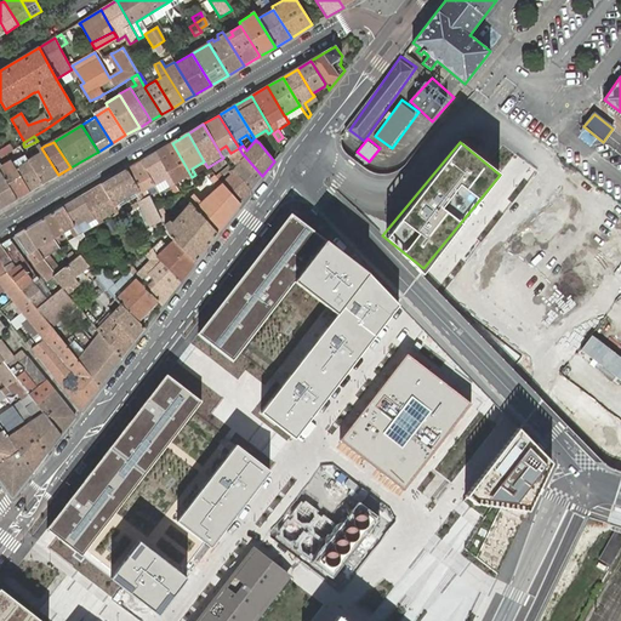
[(172,143),(157,152),(172,178),(172,180),(180,174),(186,184),(193,180),(192,177),(172,143)]
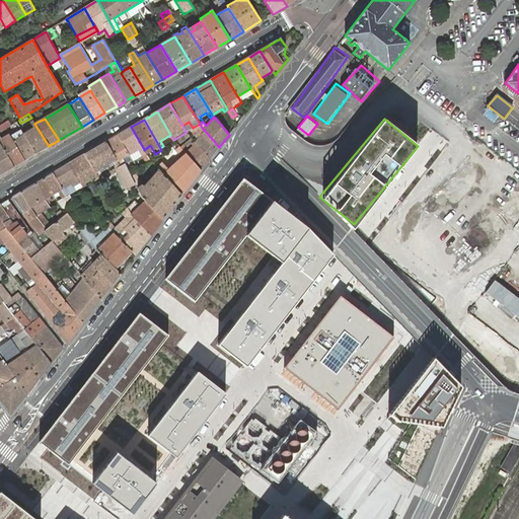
[(35,154),(49,146),(34,124),(33,121),(30,123),(33,127),(22,133),(35,154)]
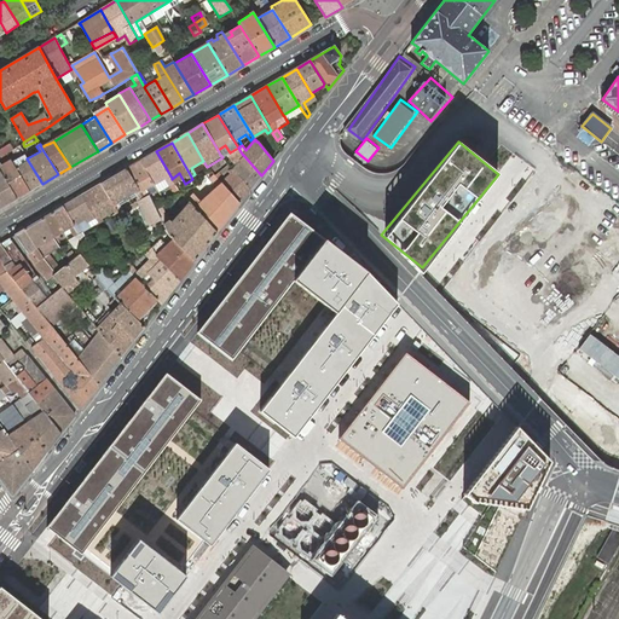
[(237,165),(232,169),(233,171),(250,190),(261,175),(244,156),(242,154),(238,148),(230,152),(227,154),(237,165)]
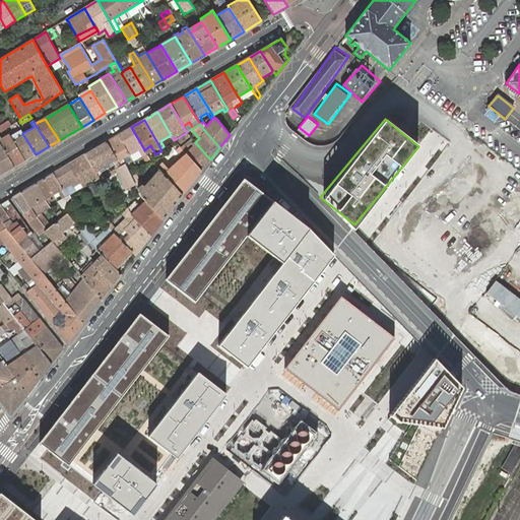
[(131,127),(118,135),(128,153),(131,158),(133,160),(145,152),(144,150),(144,149),(131,127)]
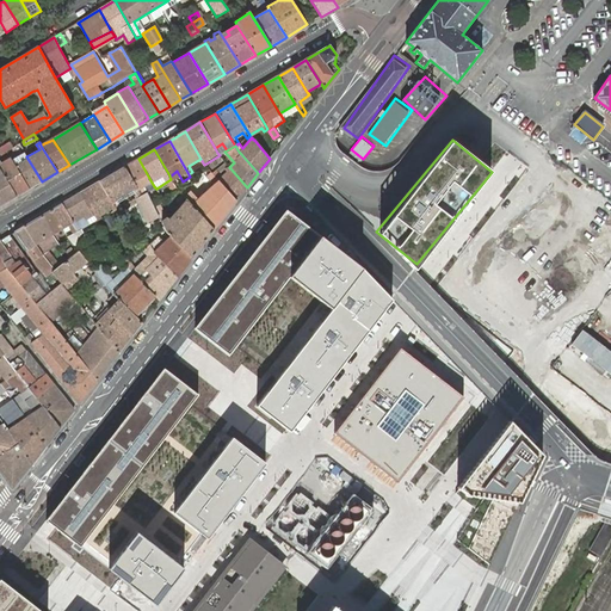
[(29,189),(42,181),(26,156),(25,153),(12,161),(29,189)]
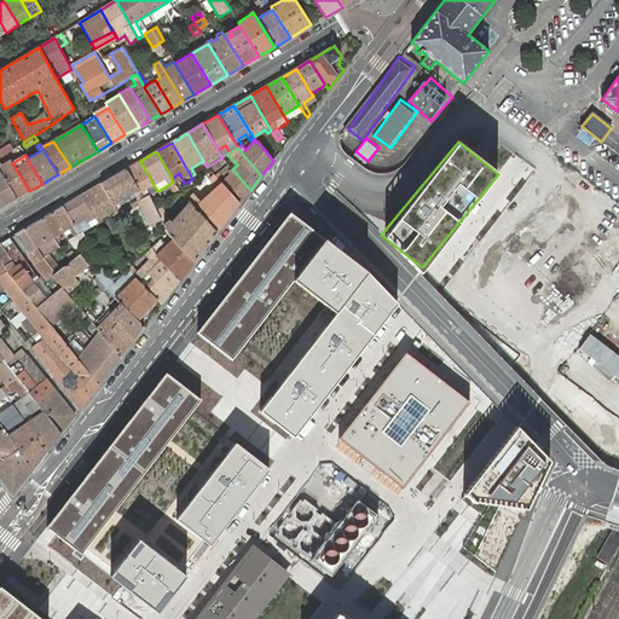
[(12,163),(11,161),(1,167),(0,165),(0,172),(0,173),(17,198),(29,191),(12,163)]
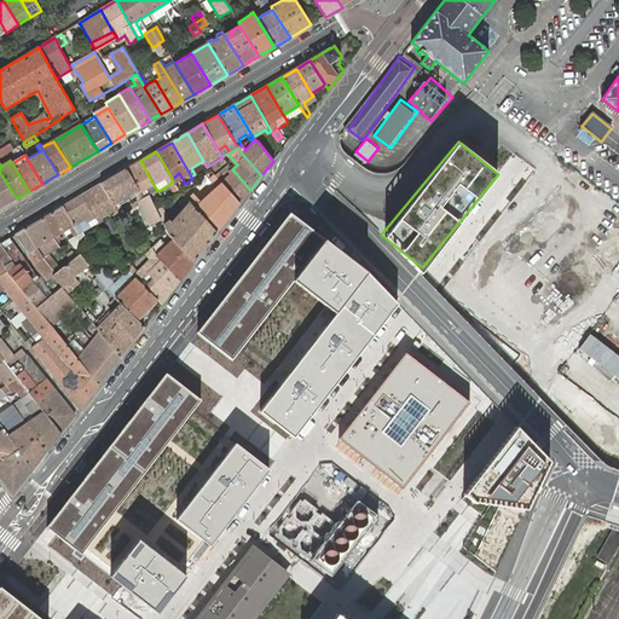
[(140,161),(126,169),(138,190),(149,184),(152,191),(156,189),(152,183),(140,161)]
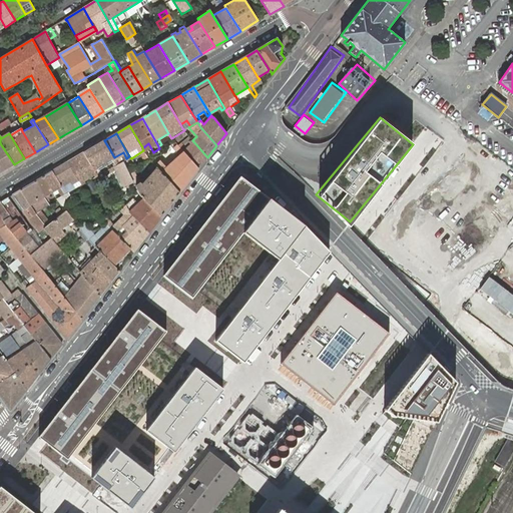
[(104,140),(84,152),(98,175),(100,174),(96,166),(110,158),(115,166),(118,164),(114,157),(104,140)]
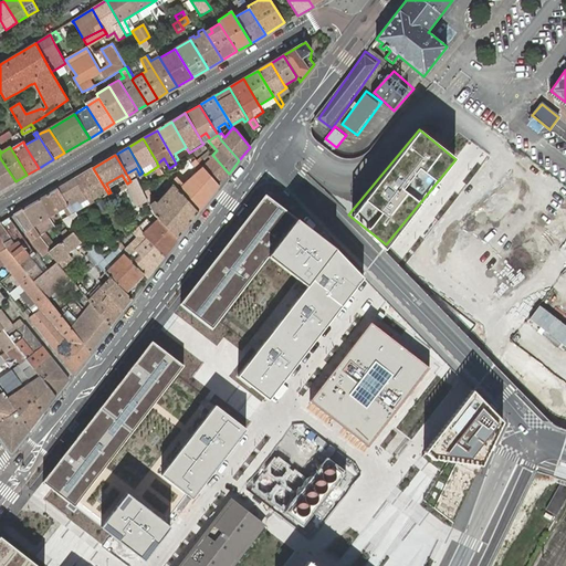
[(213,156),(201,166),(201,167),(219,187),(229,174),(213,156)]
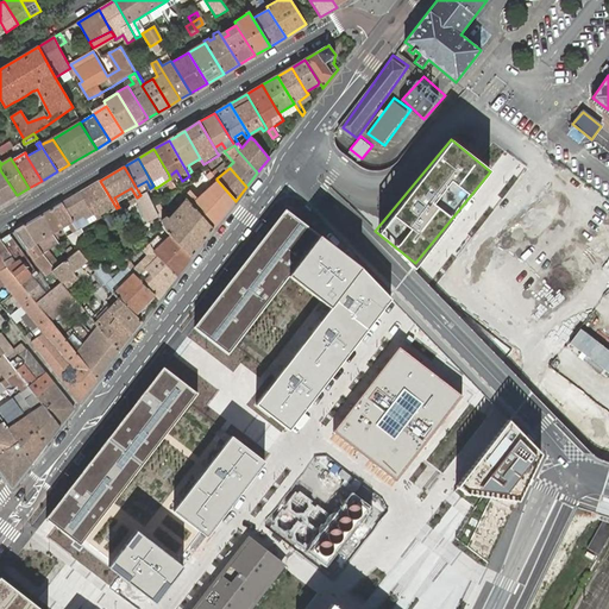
[(0,170),(0,169),(0,205),(17,195),(0,170)]
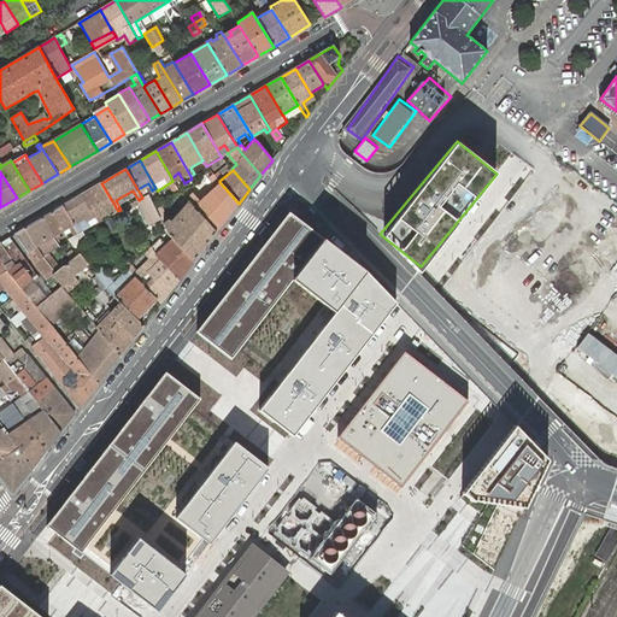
[(217,231),(239,204),(219,182),(219,181),(215,175),(209,180),(215,187),(193,206),(217,231)]
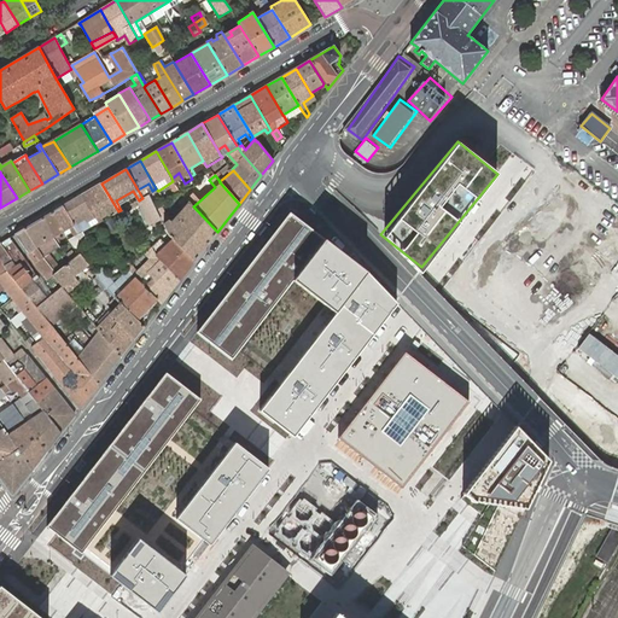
[(101,184),(82,194),(93,216),(94,217),(98,223),(103,221),(100,216),(112,209),(115,214),(118,211),(101,184)]
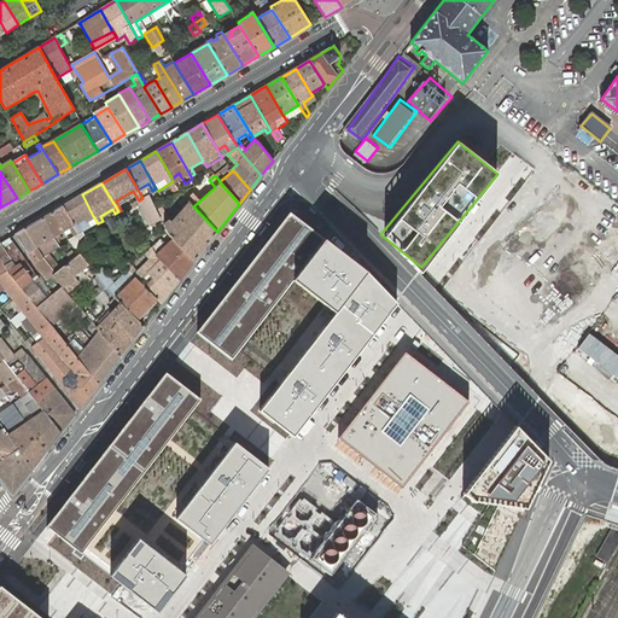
[(82,194),(63,207),(79,234),(82,232),(89,228),(87,222),(86,221),(93,216),(82,194)]
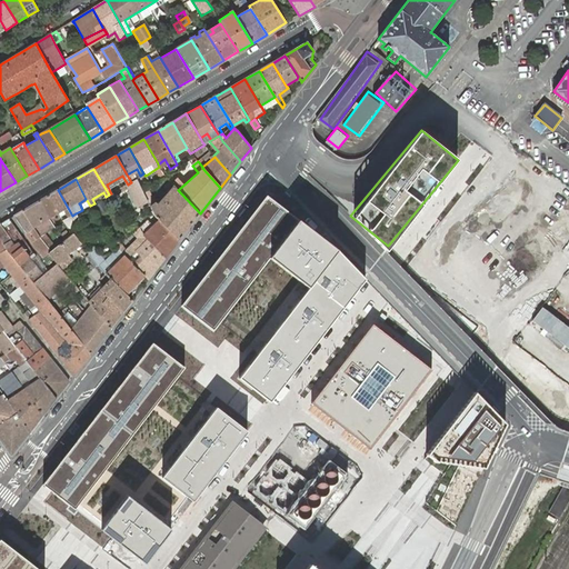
[(137,180),(131,182),(128,185),(127,186),(138,207),(141,206),(143,209),(150,206),(149,203),(141,189),(137,180)]
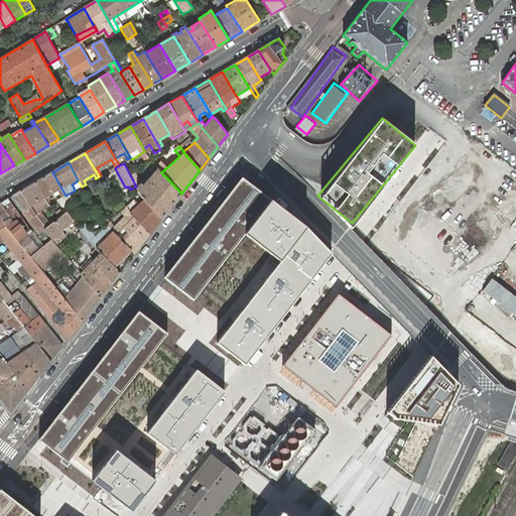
[(135,184),(136,186),(141,196),(162,218),(181,194),(161,172),(153,163),(148,168),(152,172),(142,184),(141,183),(139,185),(138,183),(135,184)]
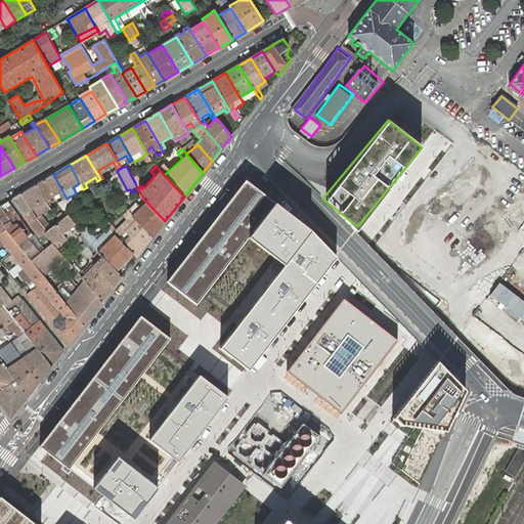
[(53,175),(44,180),(53,195),(57,192),(58,193),(59,193),(60,195),(60,197),(61,198),(62,201),(67,199),(53,175)]
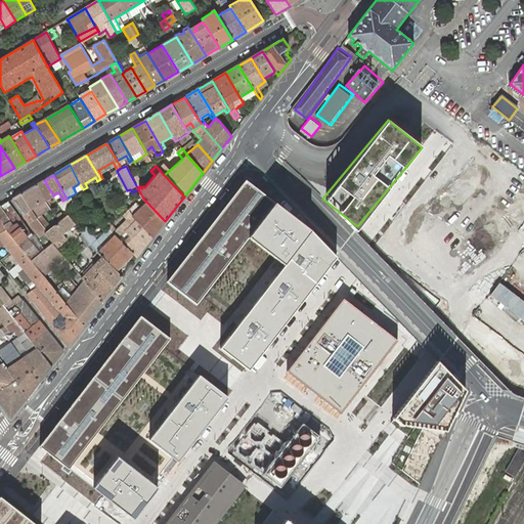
[(44,180),(37,184),(46,201),(50,199),(49,198),(53,195),(44,180)]
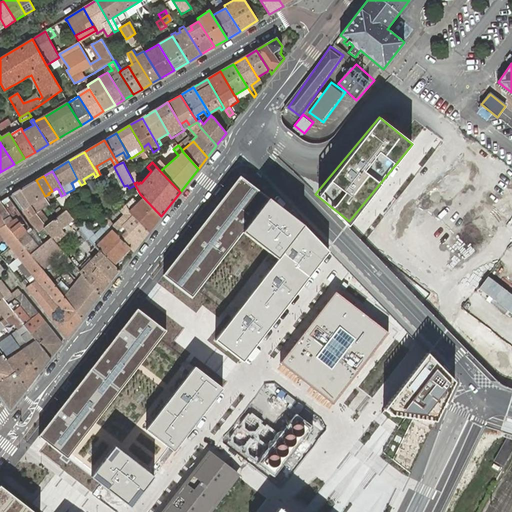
[(303,225),(240,176),(163,276),(190,297),(244,231),(271,252),(277,258),(216,338),(244,361),(329,251),(303,225)]
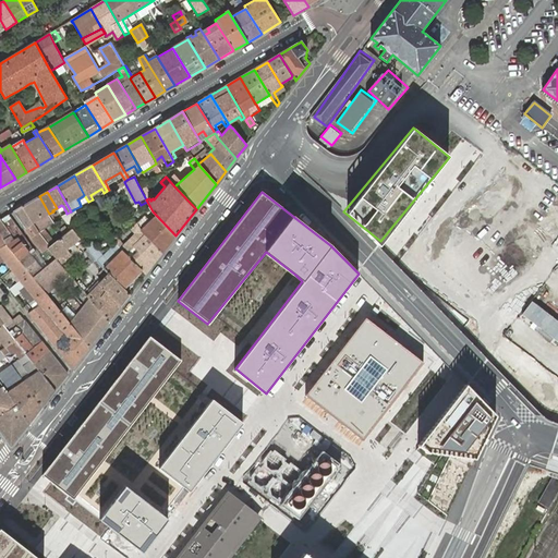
[(22,206),(39,232),(43,229),(53,221),(49,214),(39,196),(22,206)]
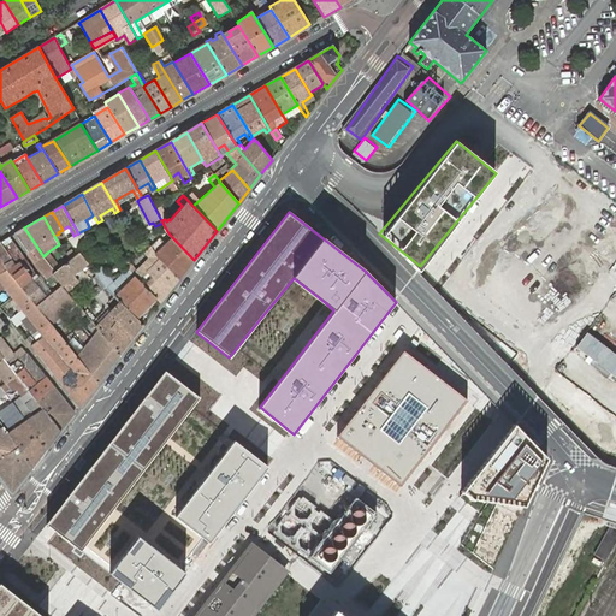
[(47,278),(54,272),(43,256),(24,227),(15,234),(18,240),(27,252),(47,278)]
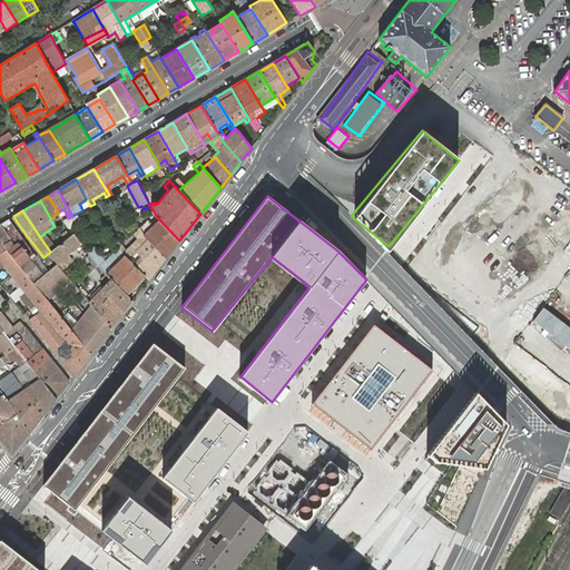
[(68,218),(64,220),(70,229),(81,223),(78,216),(76,214),(72,216),(68,218)]
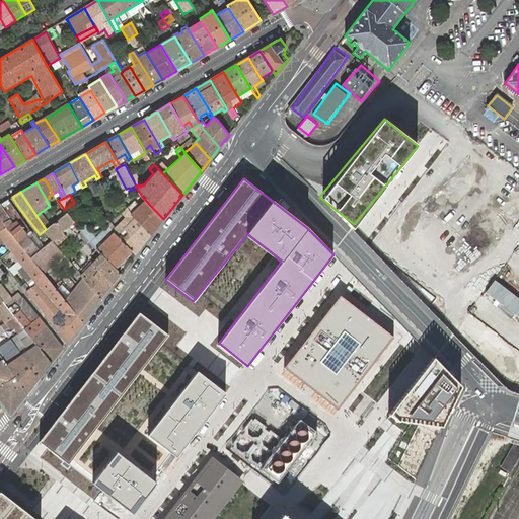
[(151,235),(163,219),(142,197),(133,204),(132,203),(127,209),(129,212),(133,217),(151,235)]
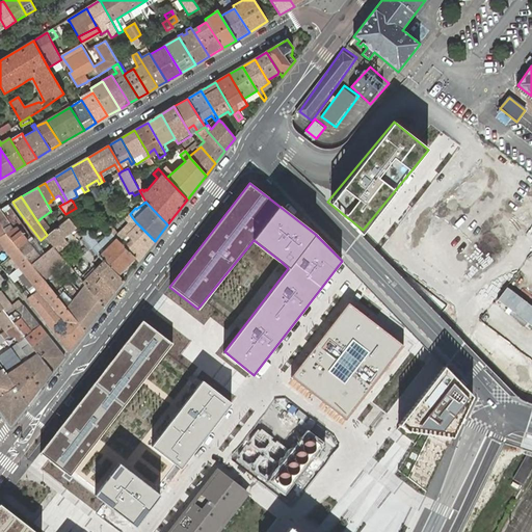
[(1,209),(0,209),(0,222),(6,233),(15,230),(7,219),(5,217),(4,215),(1,209)]
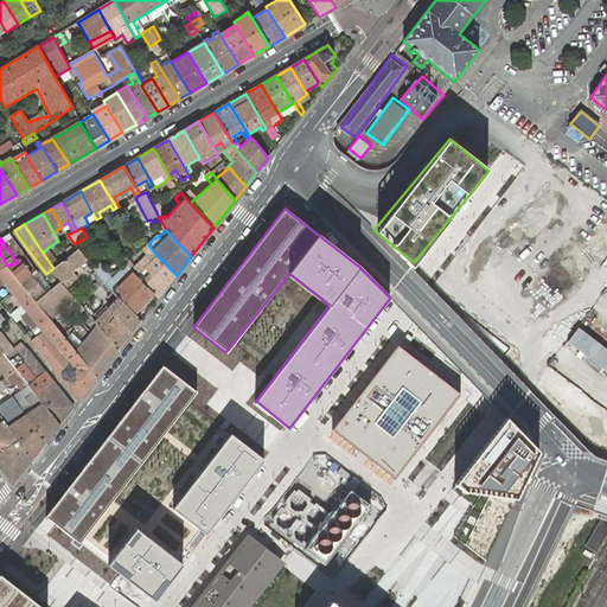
[(126,256),(122,260),(127,266),(133,273),(159,299),(177,275),(155,254),(151,248),(148,244),(147,242),(142,248),(147,254),(134,267),(126,256)]
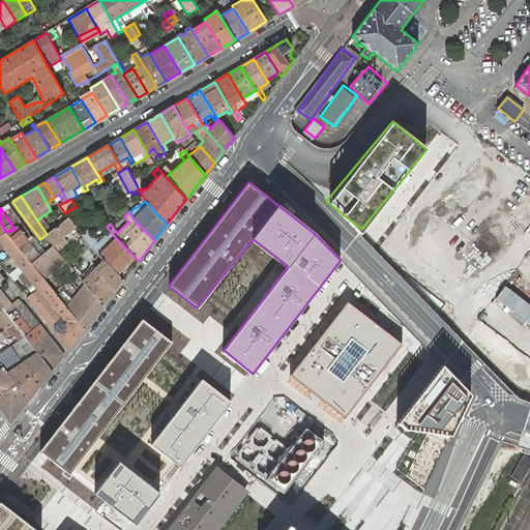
[(15,212),(9,215),(18,227),(28,239),(32,236),(15,212)]
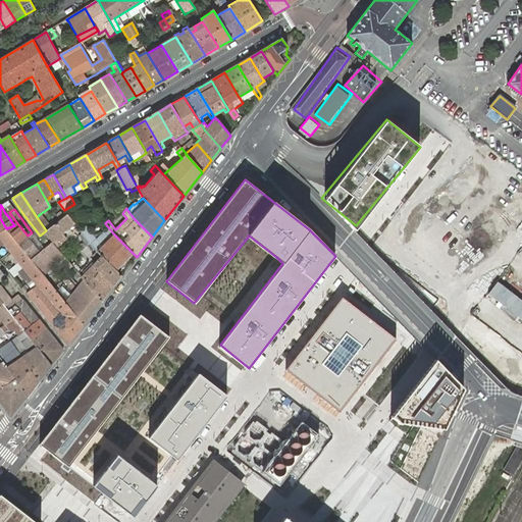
[(7,215),(14,225),(16,224),(17,223),(9,212),(8,211),(5,213),(7,215)]
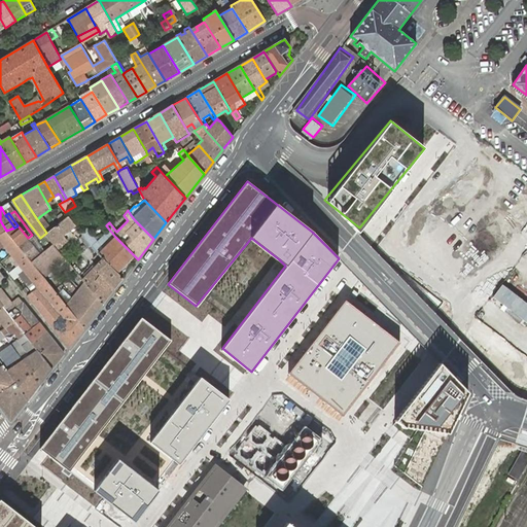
[(40,216),(37,219),(46,233),(47,233),(51,230),(40,216)]
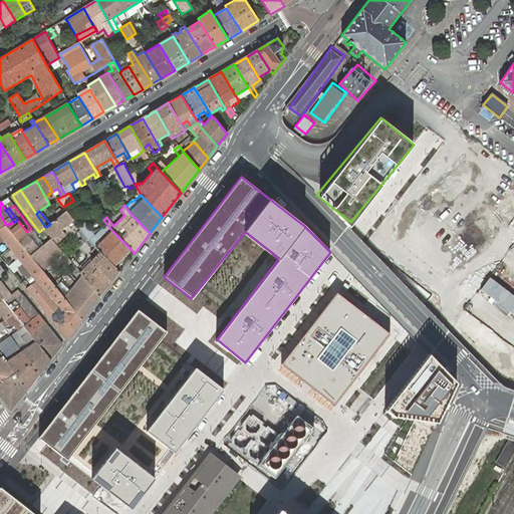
[(50,224),(46,227),(43,229),(51,238),(77,268),(87,260),(62,231),(74,221),(65,211),(62,214),(59,217),(50,224)]
